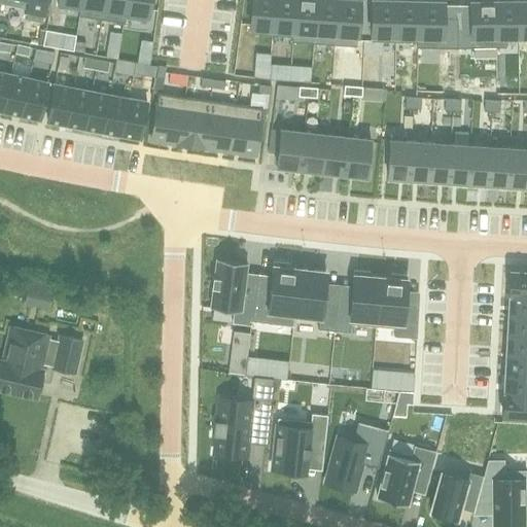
[(0,0),(0,2),(27,8),(25,19),(42,22),(46,0),(0,0)]
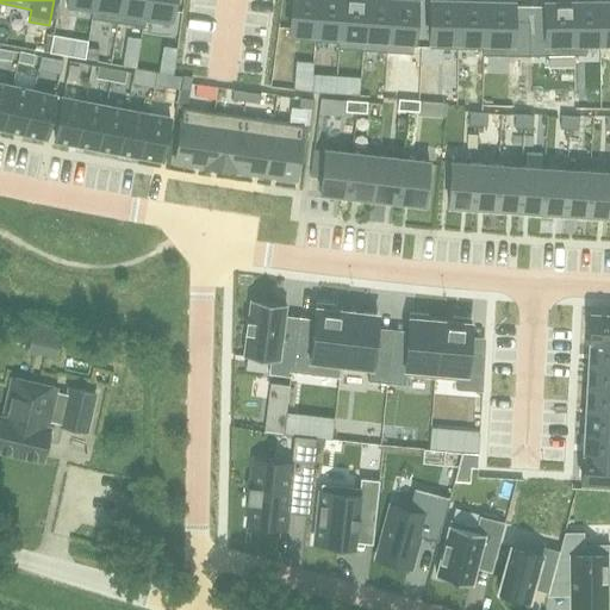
[(67,0),(66,8),(92,12),(94,0),(67,0)]
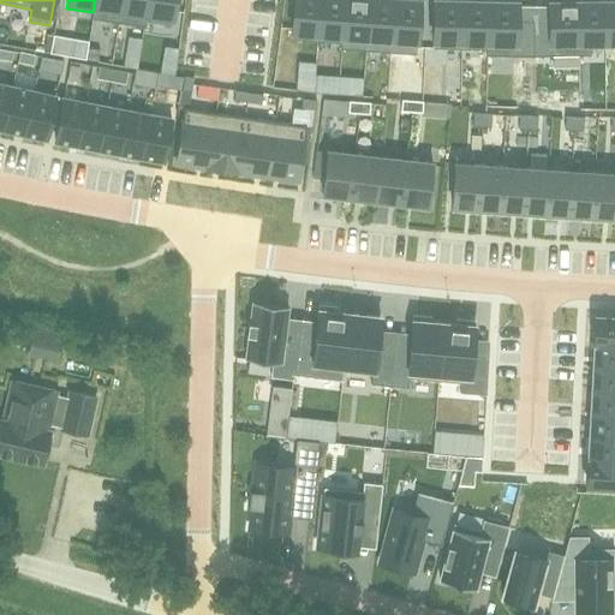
[(93,12),(91,18),(93,18),(118,22),(120,0),(95,0),(93,12)]
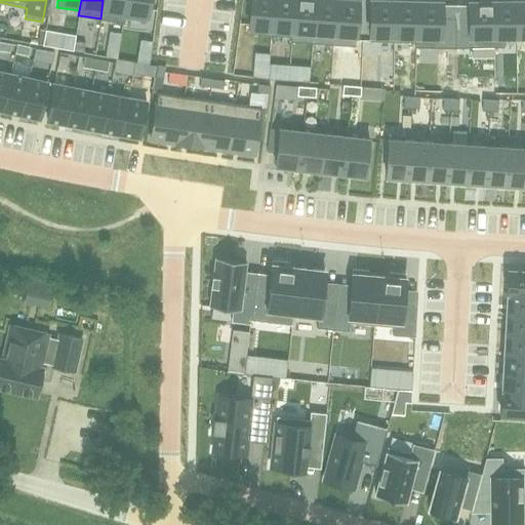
[(103,0),(101,18),(122,23),(124,23),(124,17),(123,17),(125,0),(103,0)]
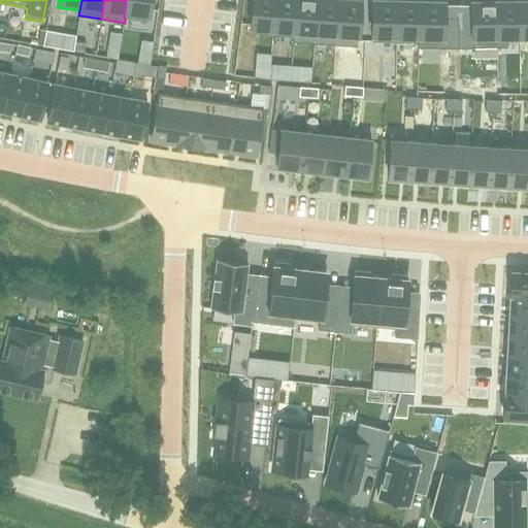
[(126,0),(124,18),(125,18),(147,21),(150,0),(126,0)]
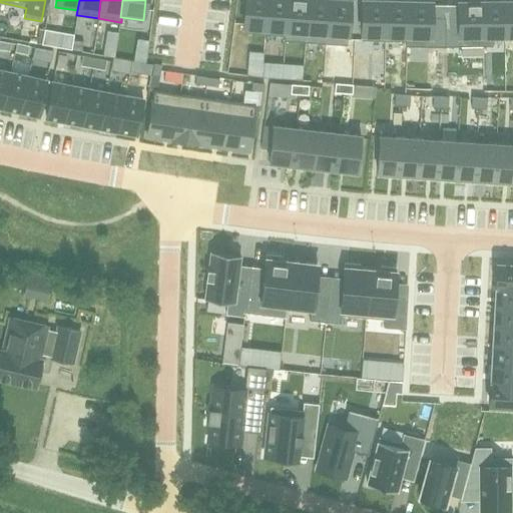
[(244,0),(243,32),(265,33),(267,0),(244,0)]
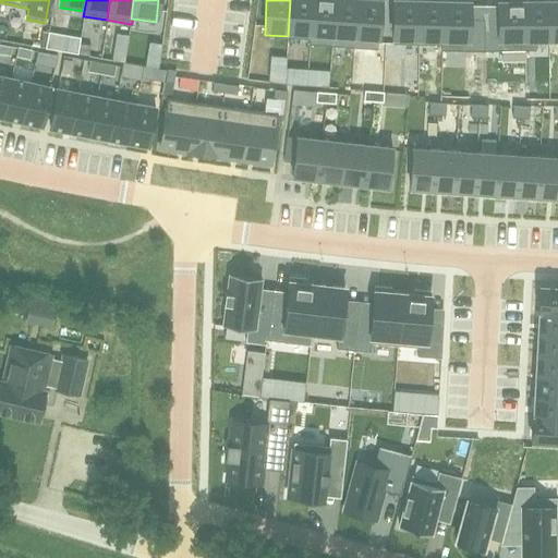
[(290,0),(288,36),(308,38),(310,38),(312,0),(290,0)]
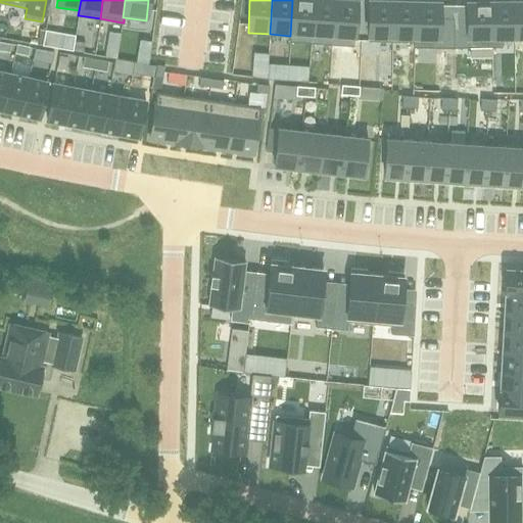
[(289,36),(289,41),(290,41),(311,42),(314,0),(292,0),(290,36),(289,36)]
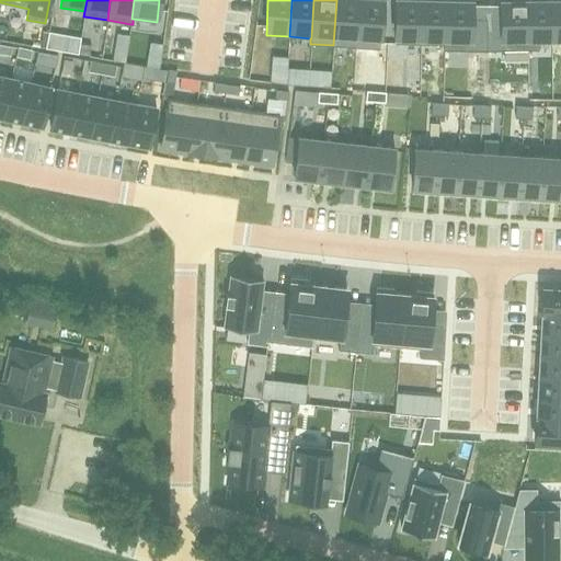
[(336,0),(333,45),(356,47),(358,0),(336,0)]
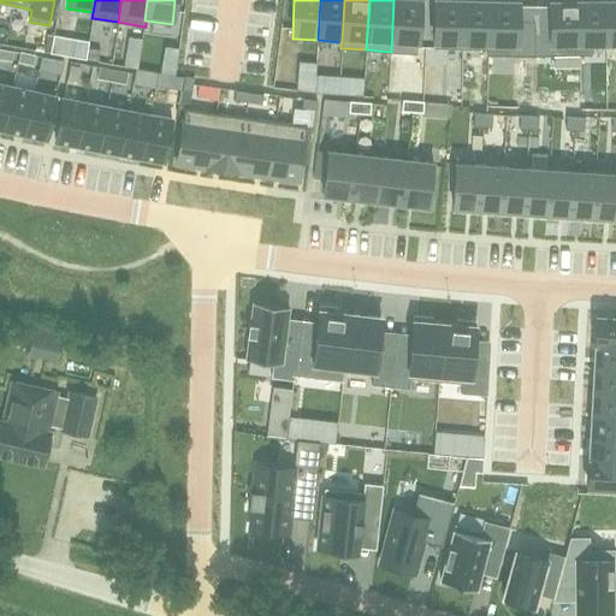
[(394,0),(391,52),(416,53),(419,0),(394,0)]
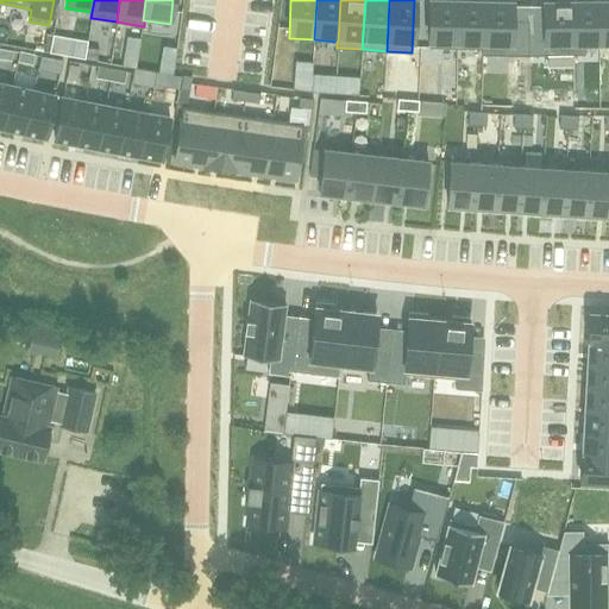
[(428,0),(428,48),(457,48),(457,0),(428,0)]
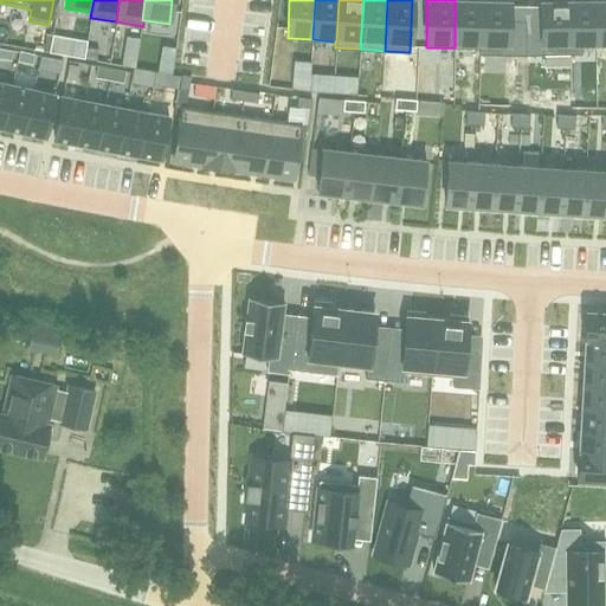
[(481,0),(455,0),(455,47),(478,49),(479,49),(482,0),(481,0)]
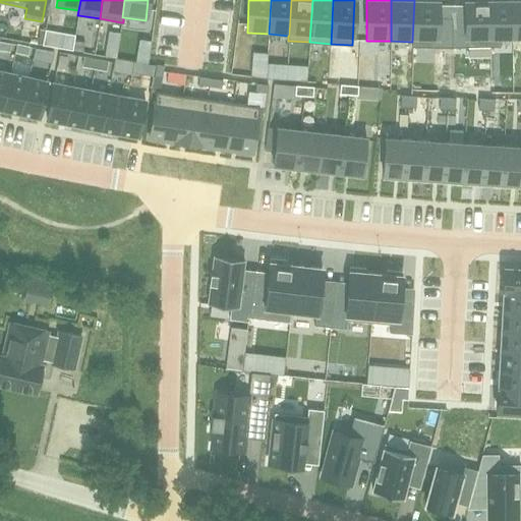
[(411,42),(411,47),(412,47),(451,48),(451,21),(438,20),(438,1),(414,0),(412,42),(411,42)]
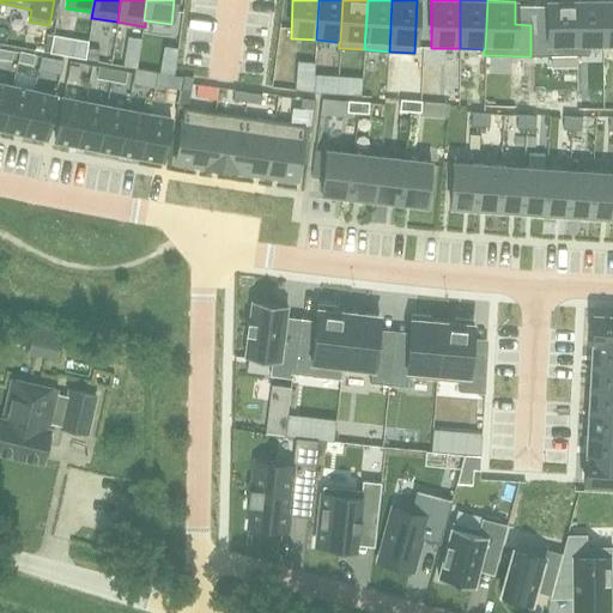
[(601,0),(576,1),(576,55),(588,55),(588,43),(602,43),(601,0)]
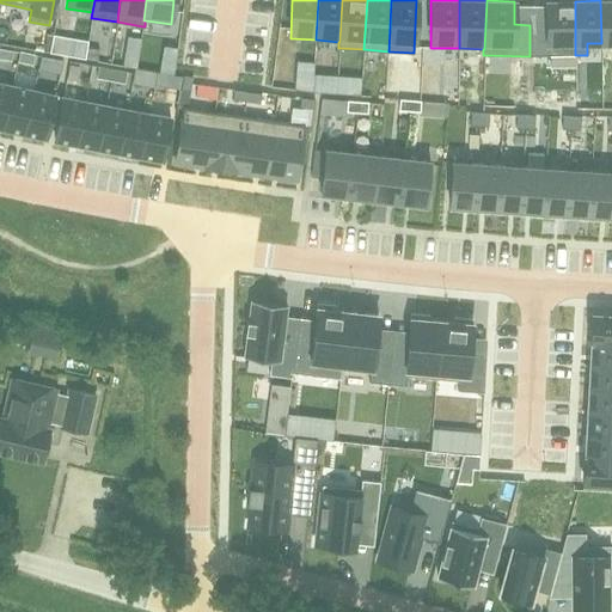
[(611,0),(600,0),(601,43),(611,42),(611,0)]
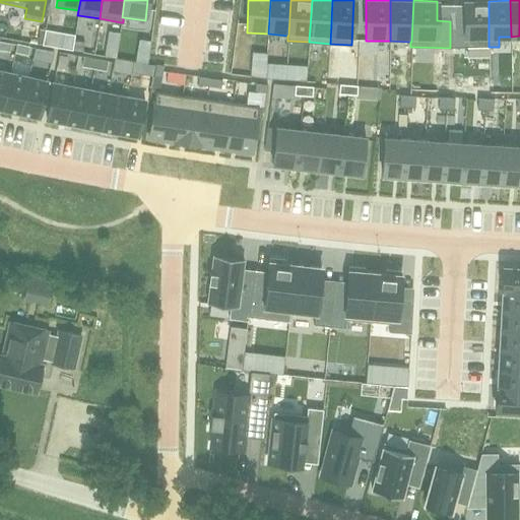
[(450,21),(450,48),(489,47),(489,1),(464,1),(464,21),(450,21)]
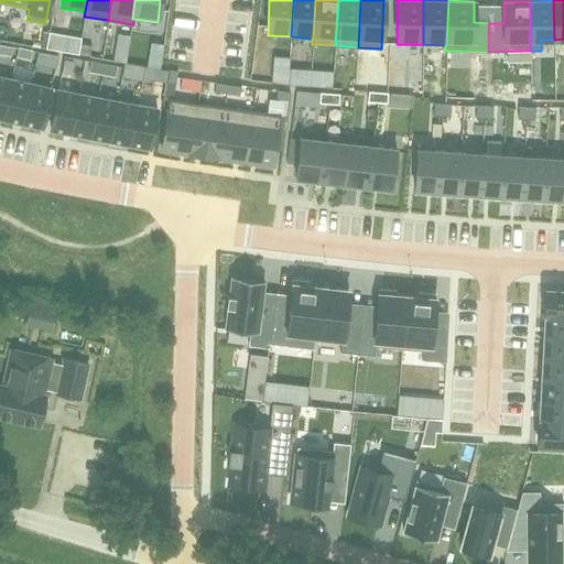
[(65,36),(63,52),(78,55),(80,44),(80,39),(65,36)]
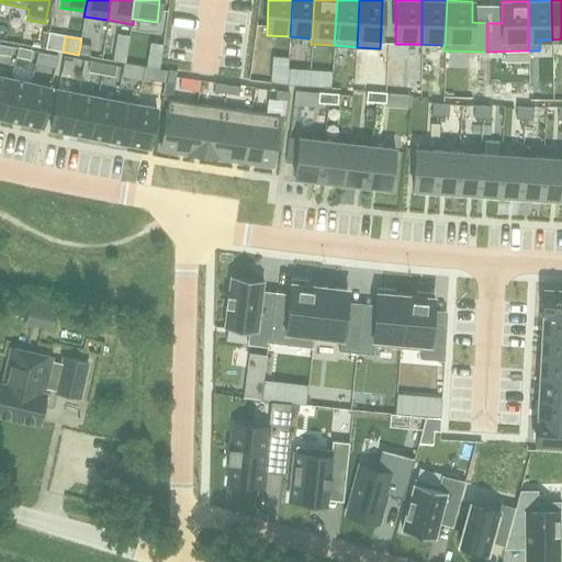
[(90,56),(91,46),(80,44),(78,55),(90,56)]
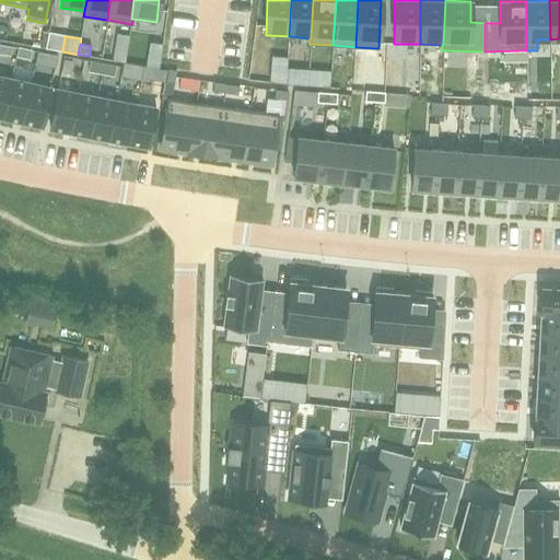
[(0,45),(0,54),(10,56),(11,47),(0,45)]
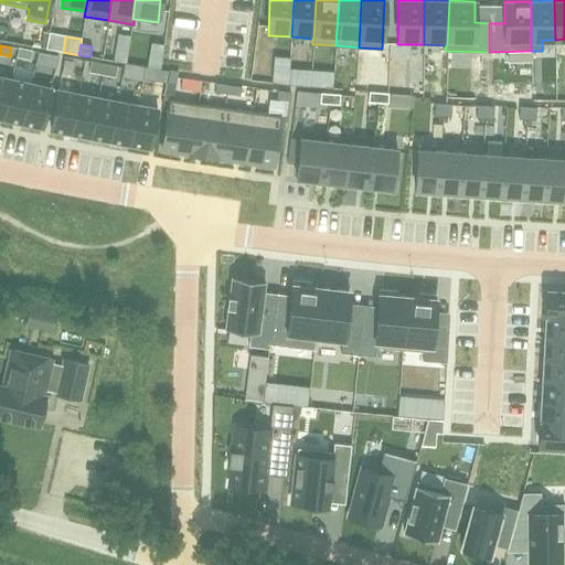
[(50,54),(46,67),(55,68),(57,55),(50,54)]
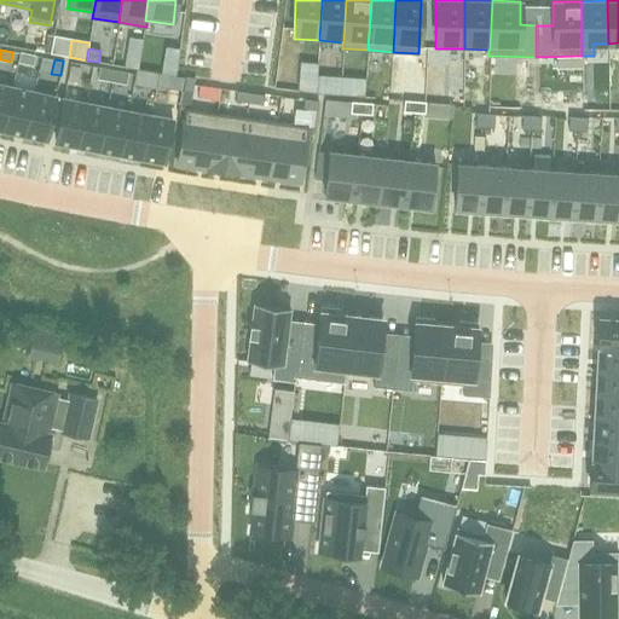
[(70,65),(68,80),(77,82),(80,68),(70,65)]
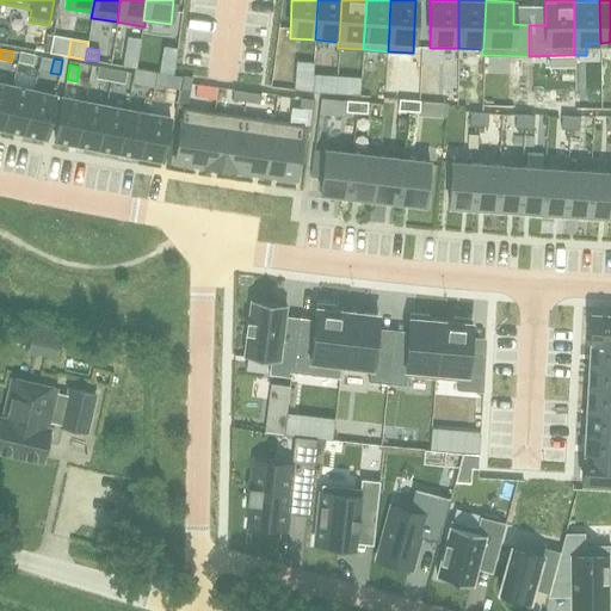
[(98,67),(97,78),(110,80),(112,69),(98,67)]
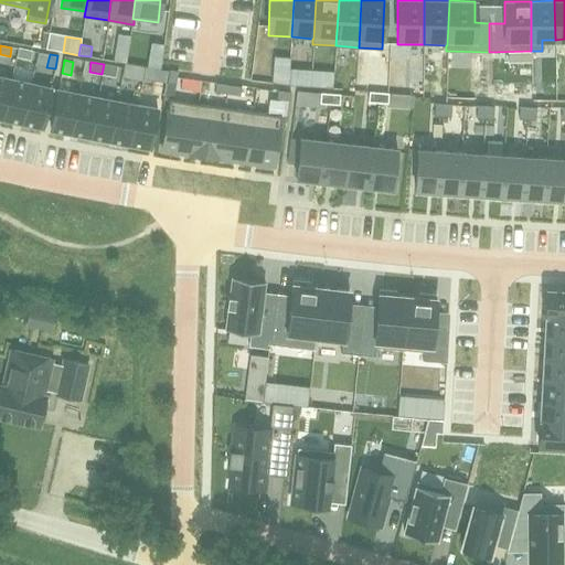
[(104,64),(102,74),(116,76),(117,66),(104,64)]
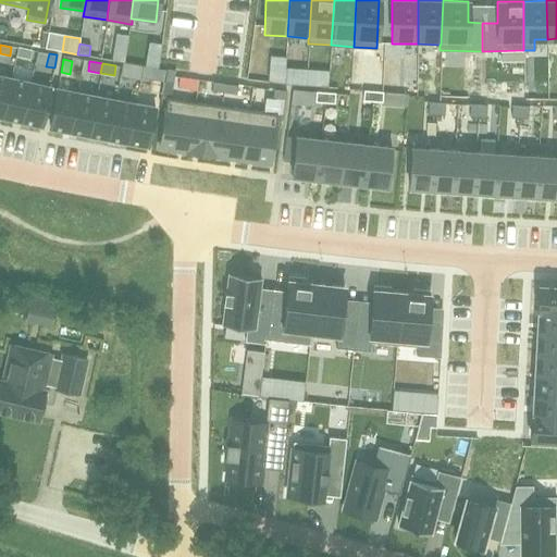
[(143,65),(140,77),(163,82),(165,70),(143,65)]
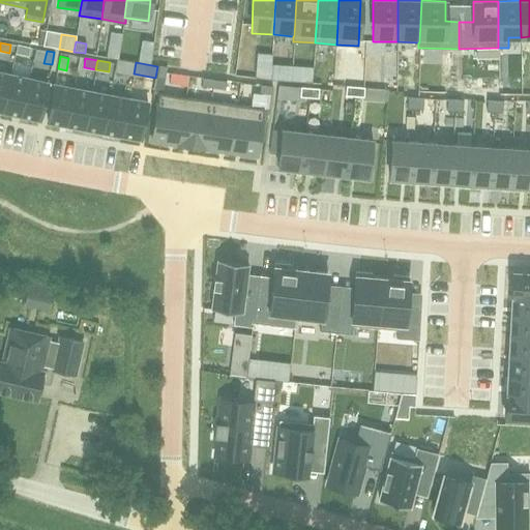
[(165,79),(167,66),(158,65),(156,78),(165,79)]
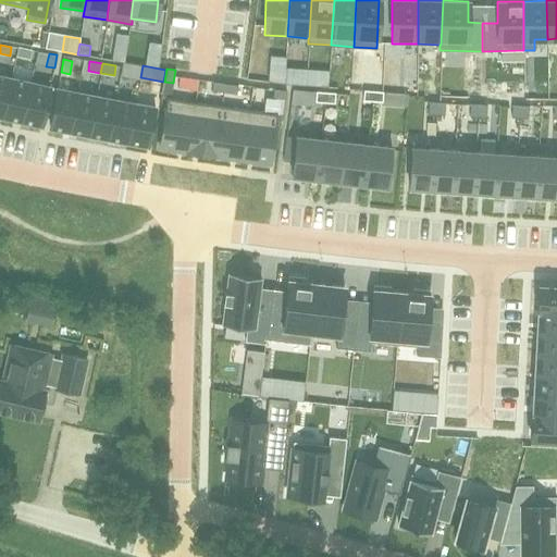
[(314,86),(316,70),(307,69),(306,85),(314,86)]
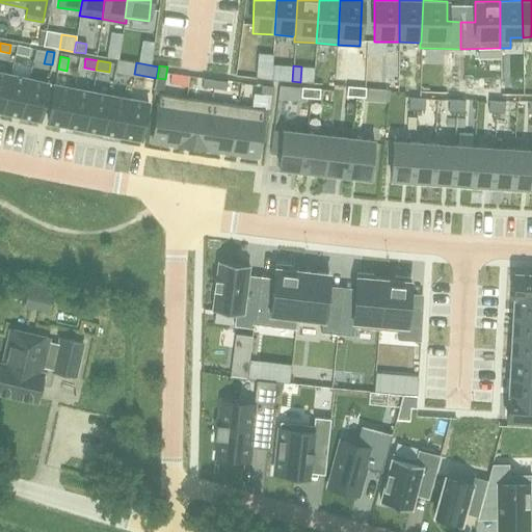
[(271,80),(271,72),(256,70),(256,78),(271,80)]
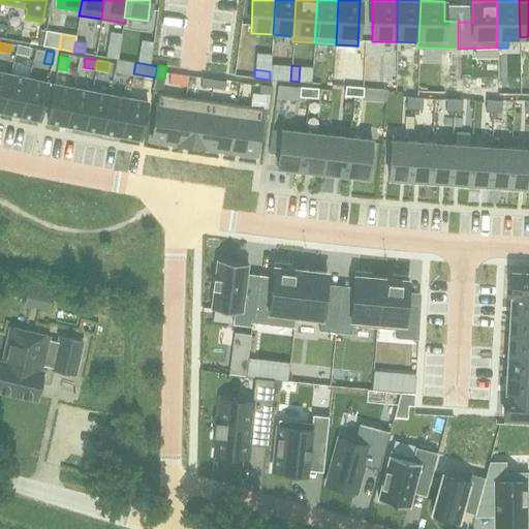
[(520,88),(520,71),(506,71),(506,89),(520,88)]
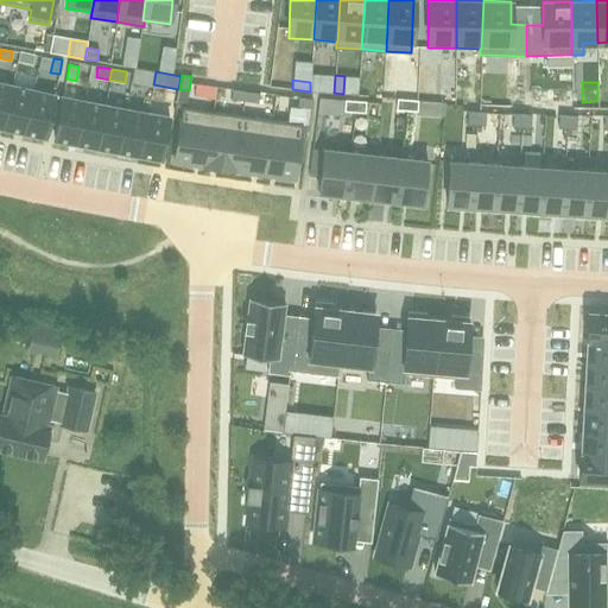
[(0,83),(0,126),(2,127),(12,87),(0,83)]
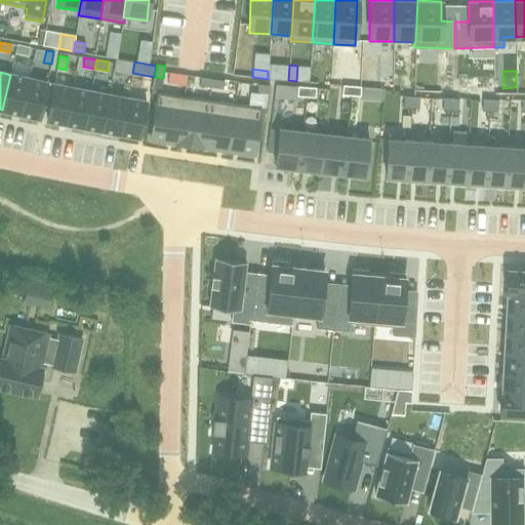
[(10,75),(2,110),(21,114),(28,79),(10,75)]
